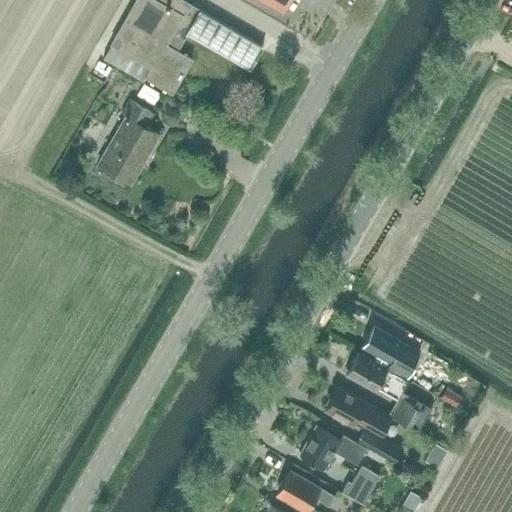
[(264,46),(202,9),(186,0),(135,0),(110,43),(111,44),(104,57),(171,97),(193,57),(179,49),(189,32),(251,68),(264,46)]
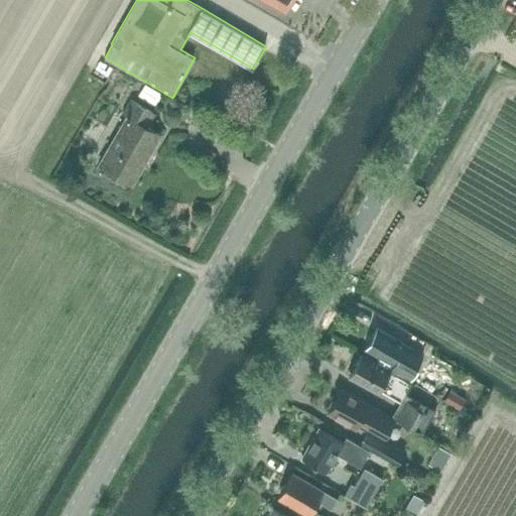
[(266,0),(286,11),(291,0),(266,0)]
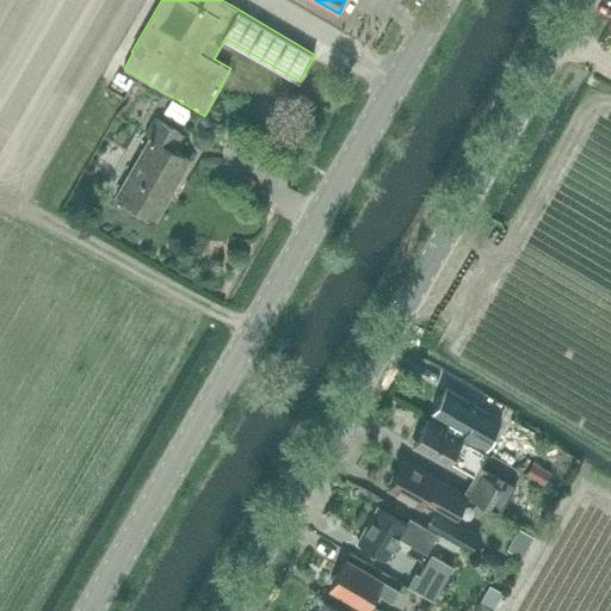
[(172,99),(165,111),(185,123),(192,110),(172,99)]
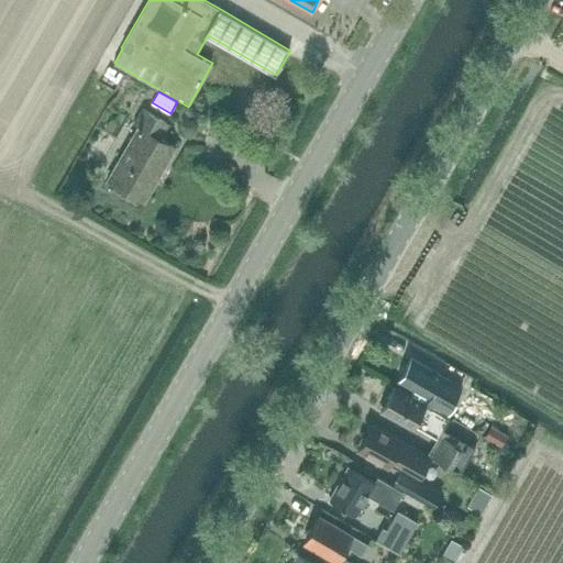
[(161,138),(170,122),(142,106),(133,123),(136,127),(107,178),(136,196),(154,166),(161,170),(175,146),(161,138)]
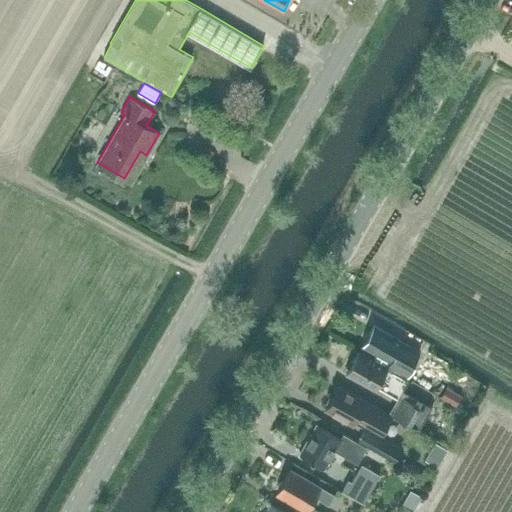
[(205,125),(222,129),(224,118),(208,114),(205,125)]
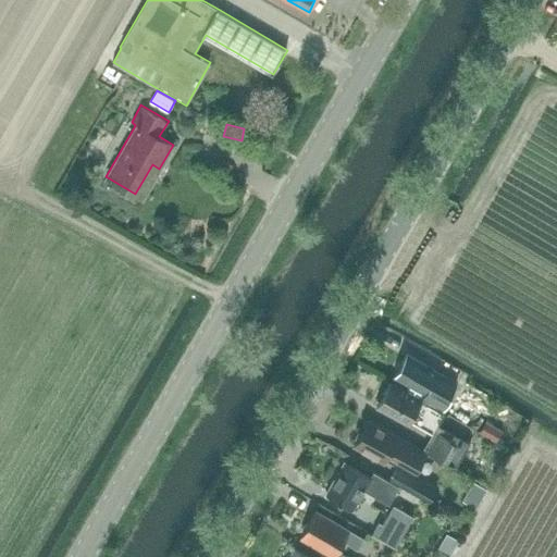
[(405,391),(441,412),(457,383),(438,371),(407,351),(393,375),(408,385),(405,391)]
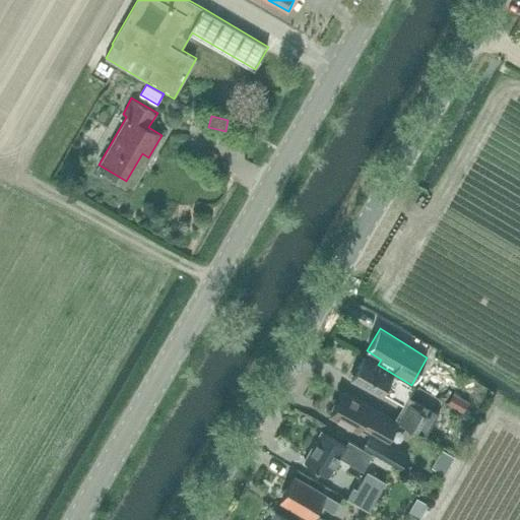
[(411,385),(378,365),(364,356),(351,378),(380,394),(382,391),(403,403),(395,418),(399,420),(398,421),(430,439),(443,414),(429,407),(427,411),(407,401),(416,387),(411,385)]
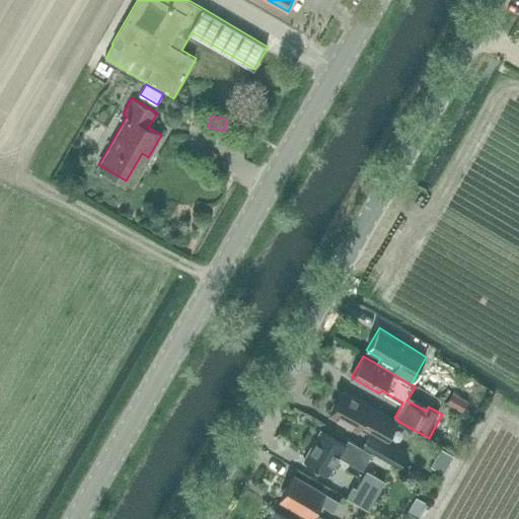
[(394,418),(393,420),(342,391),(330,413),(359,430),(362,425),(389,439),(397,421),(398,420),(394,418)]
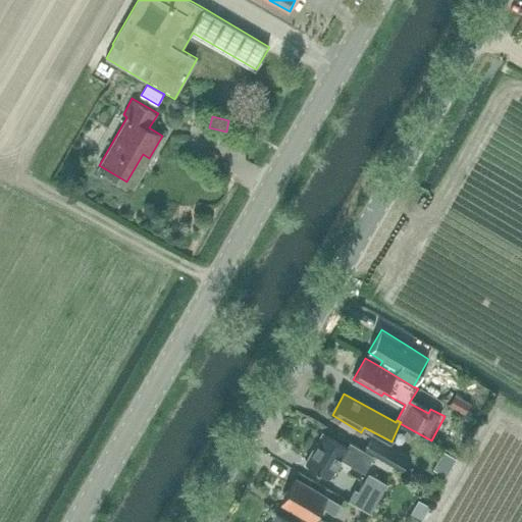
[(450,407),(465,415),(471,404),(456,396),(450,407)]
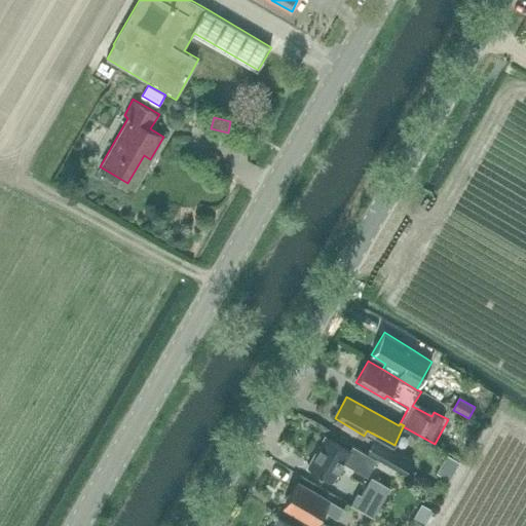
[(352,444),(349,450),(326,436),(307,465),(334,481),(343,462),(367,476),(377,457),(368,452),(352,444)]
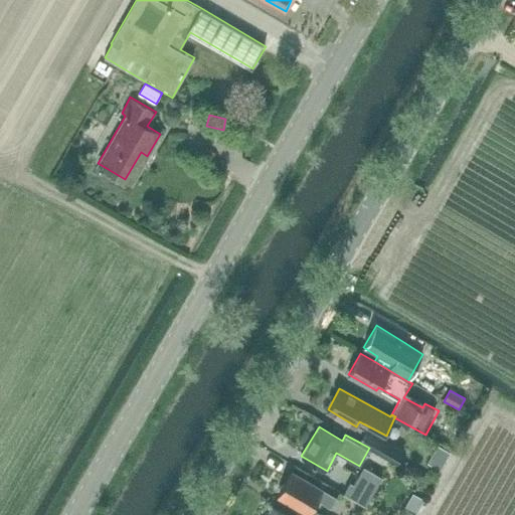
[(403,452),(397,448),(367,430),(360,443),(369,448),(396,464),(403,452)]
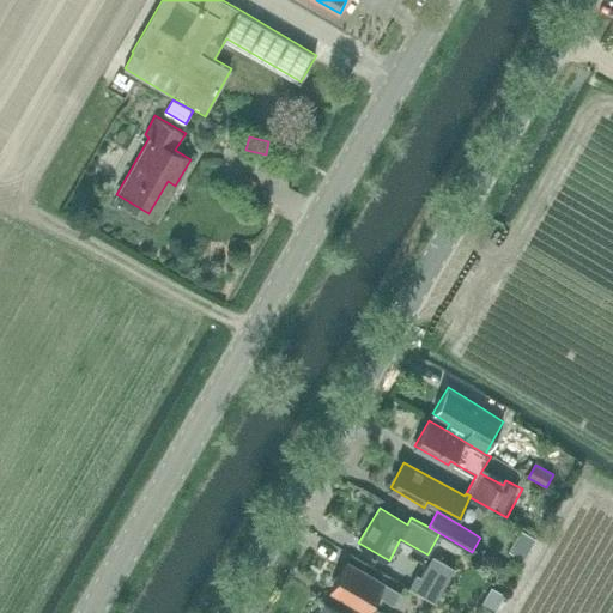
[(418,575),(411,588),(435,602),(441,594),(455,570),(434,557),(422,577),(418,575)]
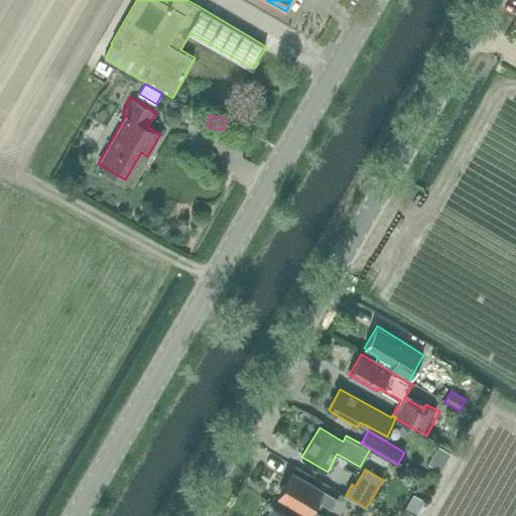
[(323,515),(313,511),(318,501),(332,509),(338,498),(325,490),(325,489),(292,471),(277,498),(307,515),(306,515),(323,515)]
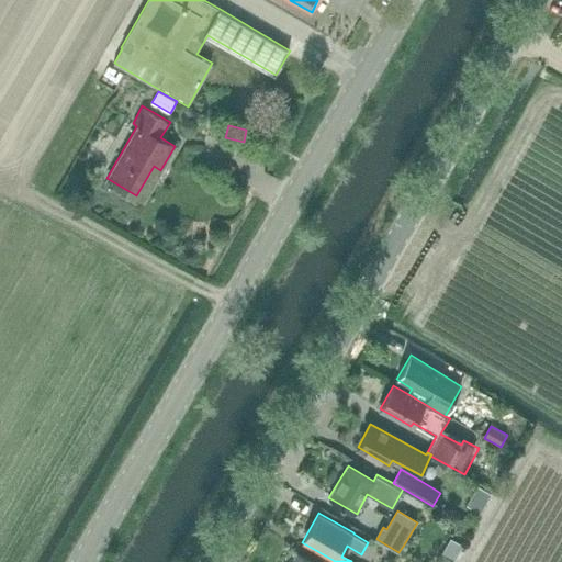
[(450,539),(437,561),(451,561),(452,561),(462,546),(450,539)]
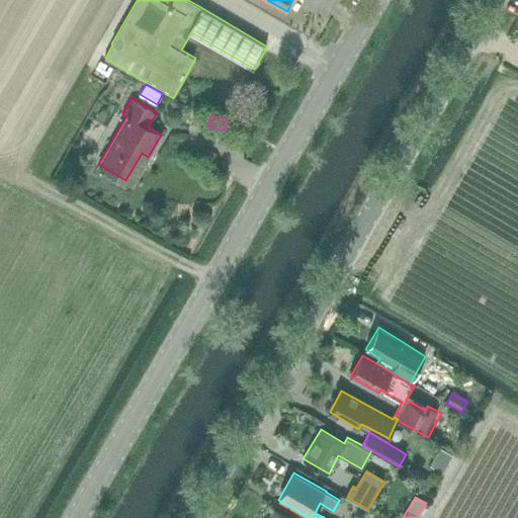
[(290,517),(274,508),(267,517),(290,517)]
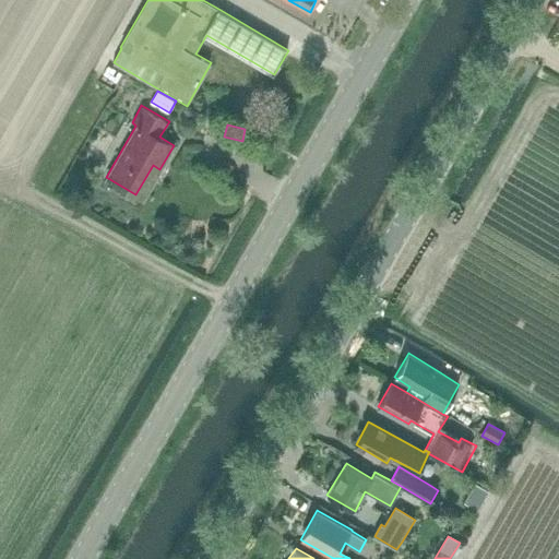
All buildings are outlined.
